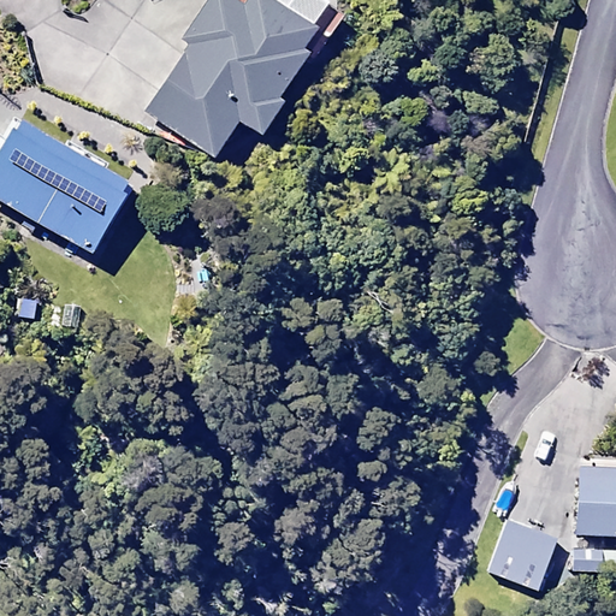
[(208,0),(181,41),(190,47),(147,110),(212,155),(237,119),(258,132),(336,21),(307,0),(208,0)]
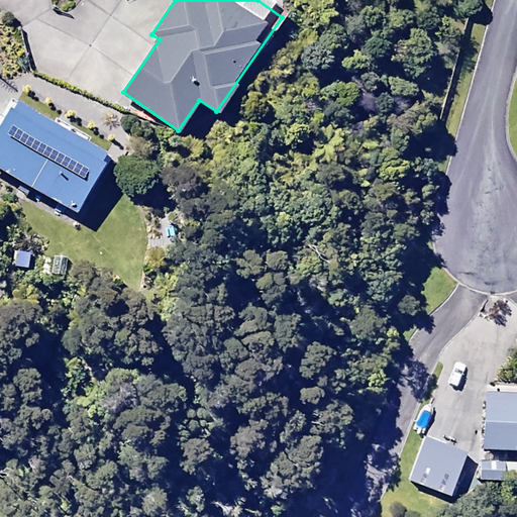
[(109,157),(15,102),(0,128),(0,170),(76,214),(109,157)]
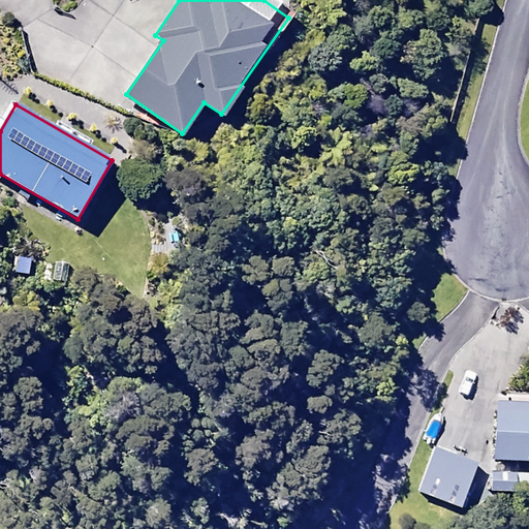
[(61,258),(43,257),(42,289),(60,290),(61,258)]
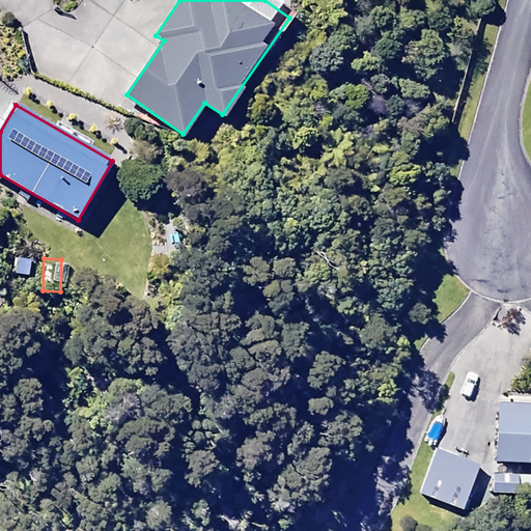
[(530,463),(530,403),(497,403),(495,462),(530,463)]
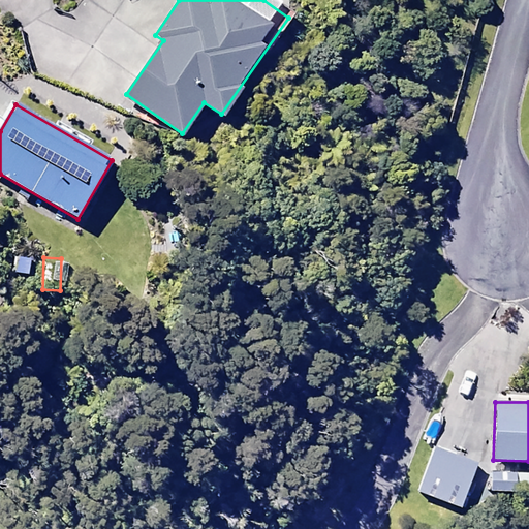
[(476,463),(434,449),(419,496),(463,508),(476,463)]
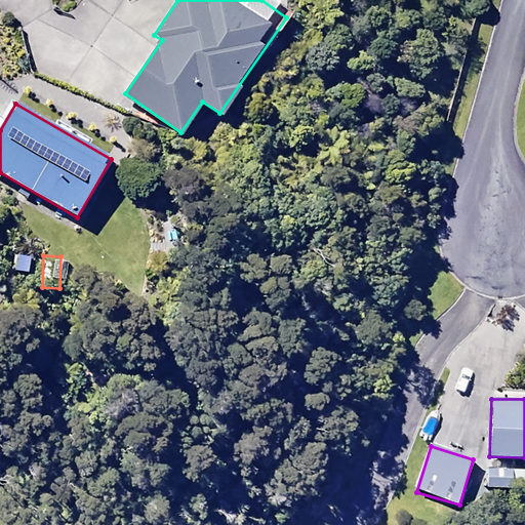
[(514,469),(483,468),(482,491),(514,491),(514,469)]
